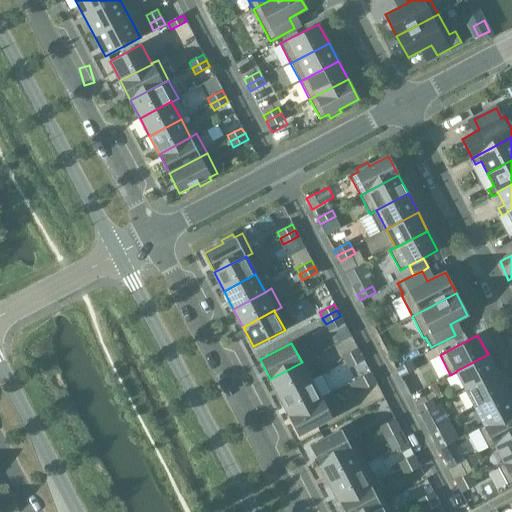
[(346,362),(361,354),(358,349),(343,356),(346,362)]
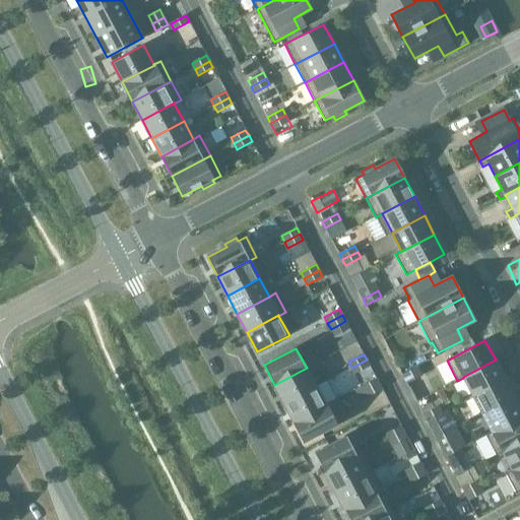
[(367,360),(351,368),(354,374),(370,366),(367,360)]
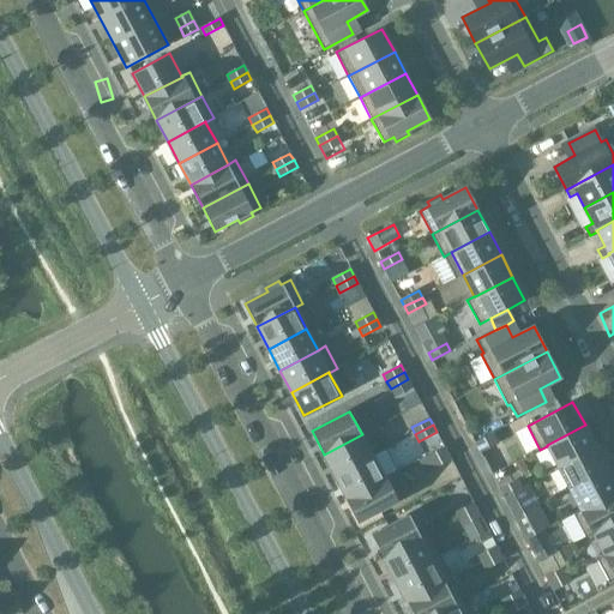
[(547,445),(547,446),(559,467),(596,447),(585,425),(547,445)]
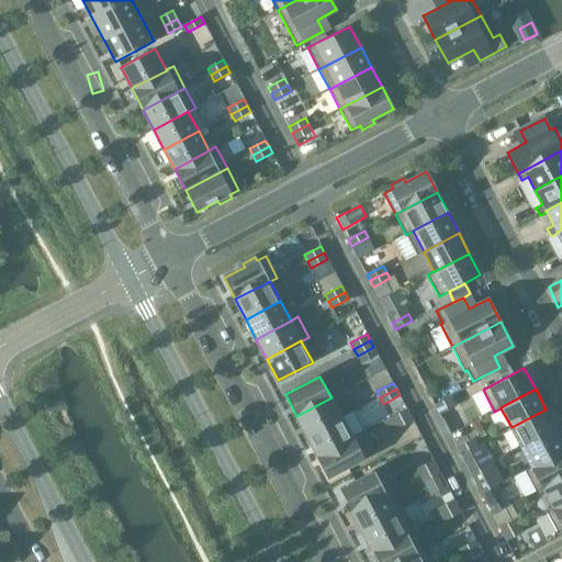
[(451,396),(435,405),(438,412),(454,403),(451,396)]
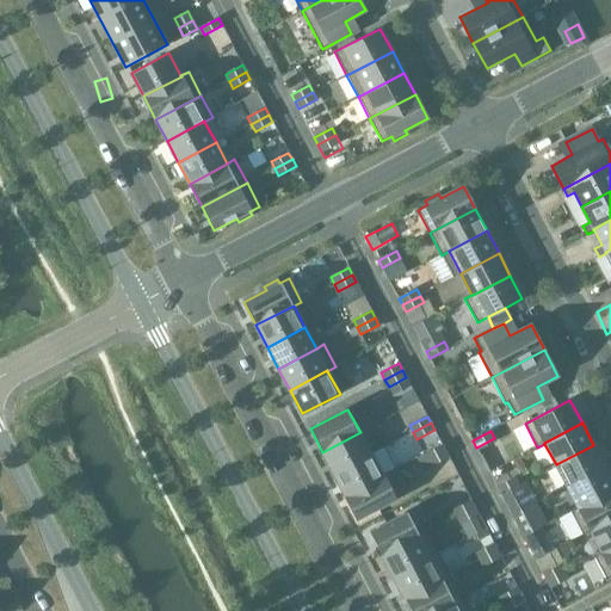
[(334,474),(371,454),(360,432),(322,452),(334,474)]
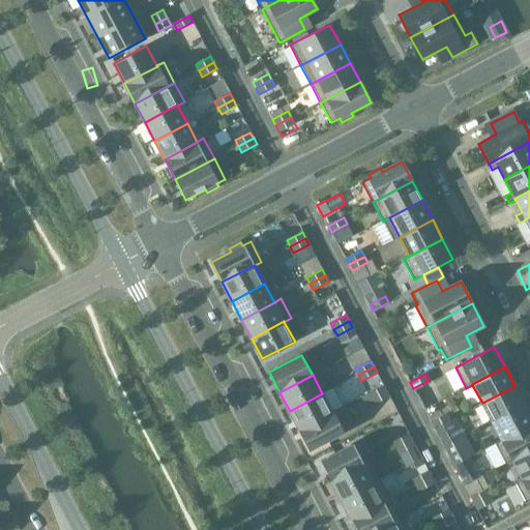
[(384,385),(361,396),(367,408),(389,396),(384,385)]
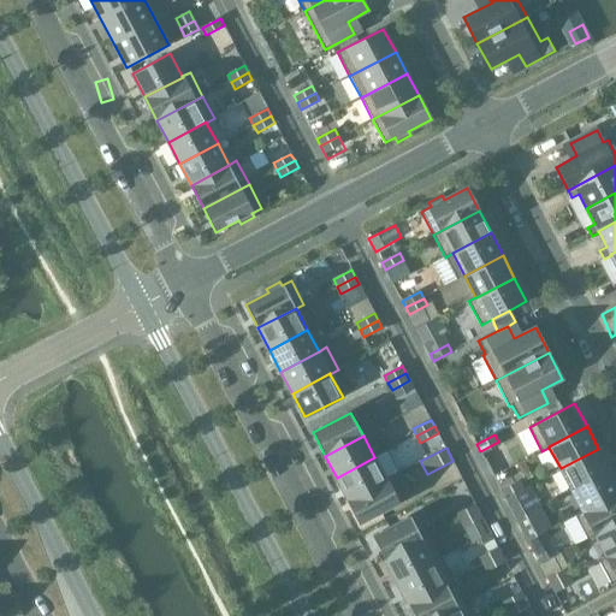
[(561,468),(572,490),(610,471),(598,449),(561,468)]
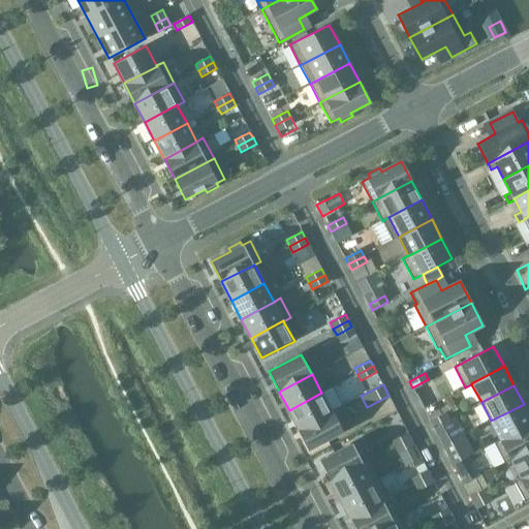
[(332,411),(331,411),(321,393),(289,410),(299,429),(332,411)]
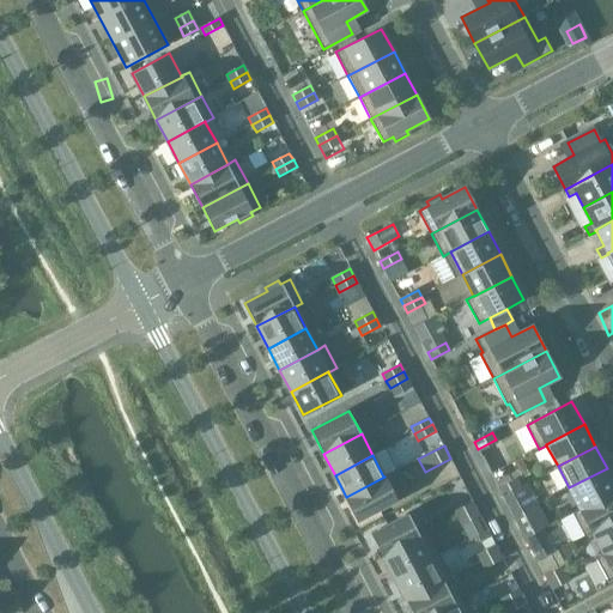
[(569,487),(580,509),(581,509),(612,491),(612,479),(607,468),(569,487)]
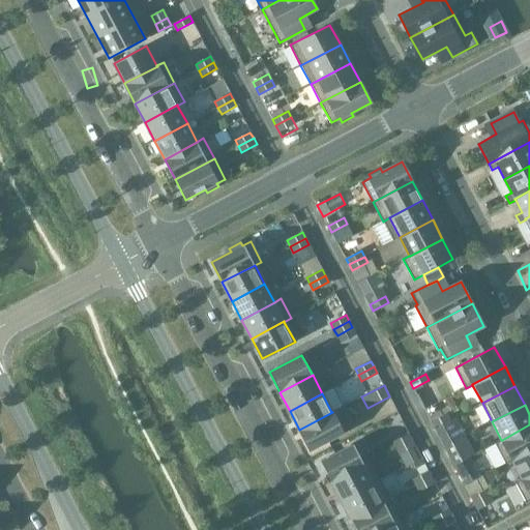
[(299,430),(310,450),(349,430),(339,409),(331,412),(332,412),(299,430)]
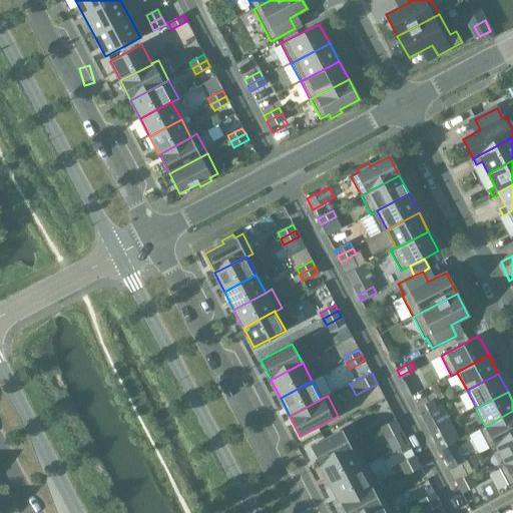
[(421,414),(436,406),(432,401),(418,408),(421,414)]
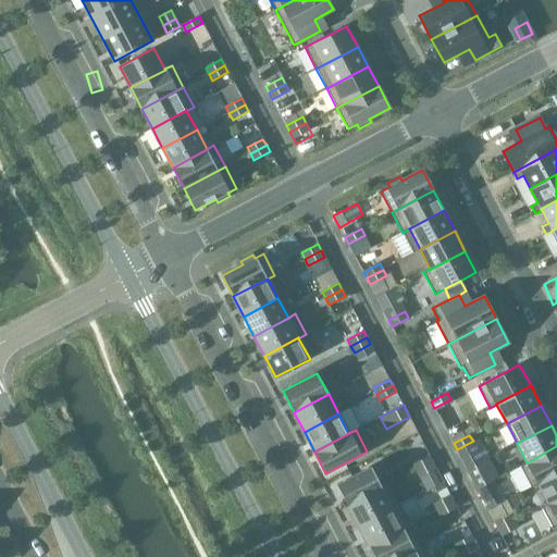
[(473,441),(457,449),(460,456),(477,447),(473,441)]
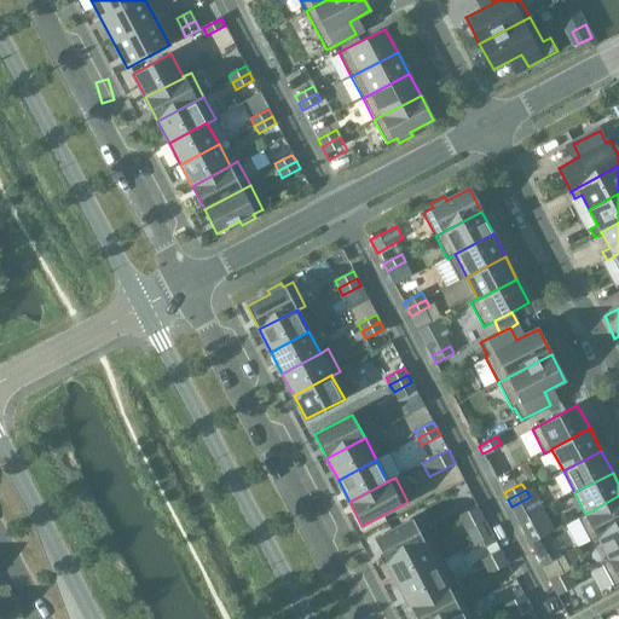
[(618,496),(586,514),(585,514),(578,518),(591,542),(599,538),(599,537),(618,526),(618,496)]
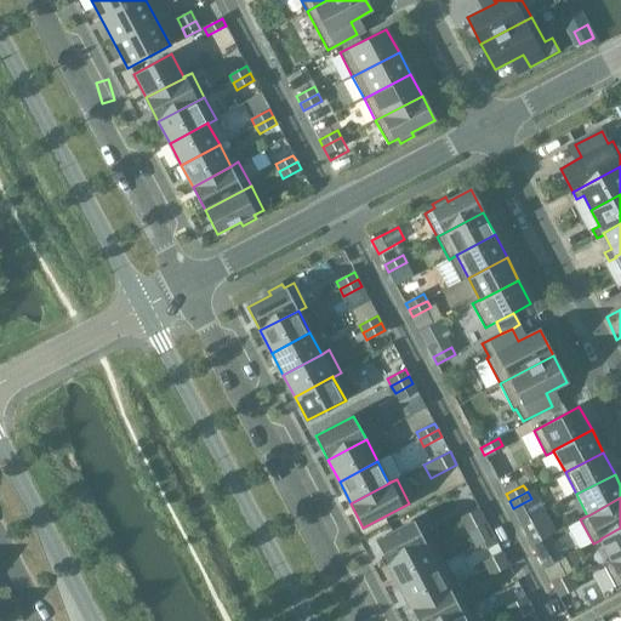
[(465,524),(483,516),(478,508),(461,518),(465,524)]
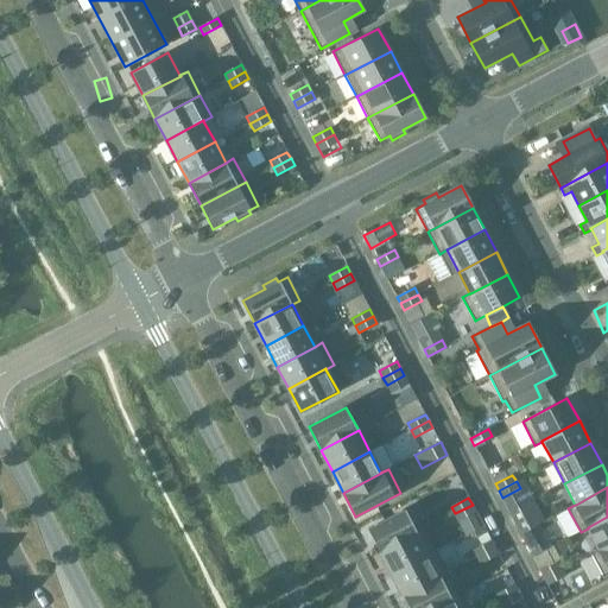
[(538,525),(544,521),(533,500),(510,512),(521,533),(538,525)]
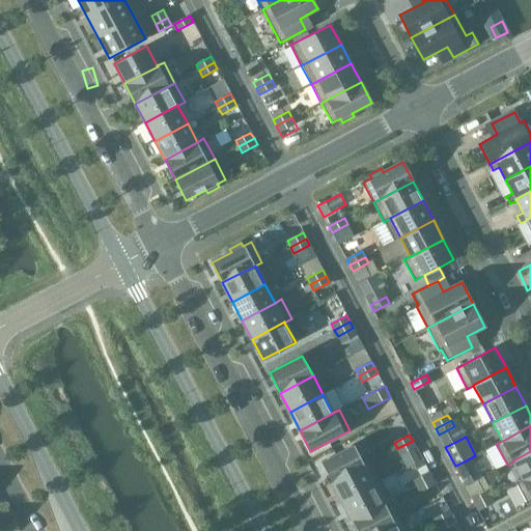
[(413,441),(397,448),(400,454),(413,448),(416,446),(413,441)]
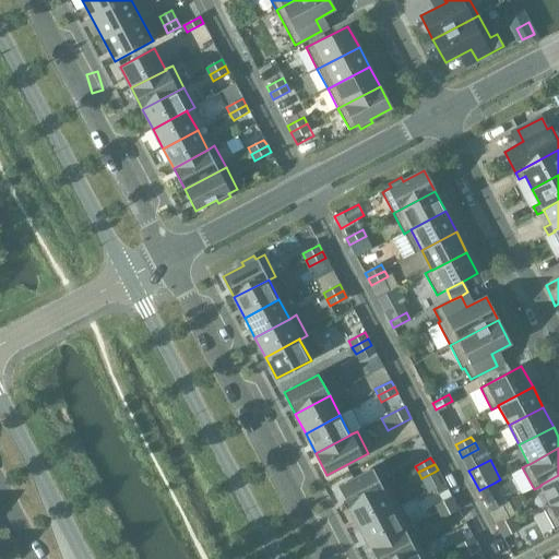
[(391,486),(380,465),(339,487),(349,508),(391,486)]
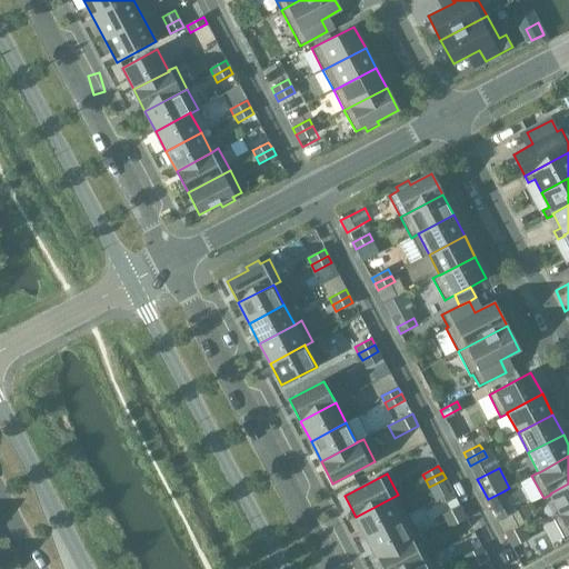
[(442,480),(429,487),(436,500),(450,493),(442,480)]
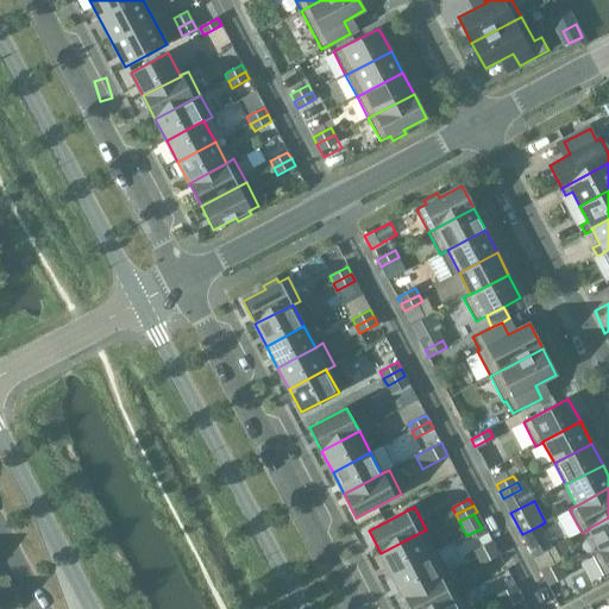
[(589,529),(600,550),(608,545),(608,518),(589,528),(589,529)]
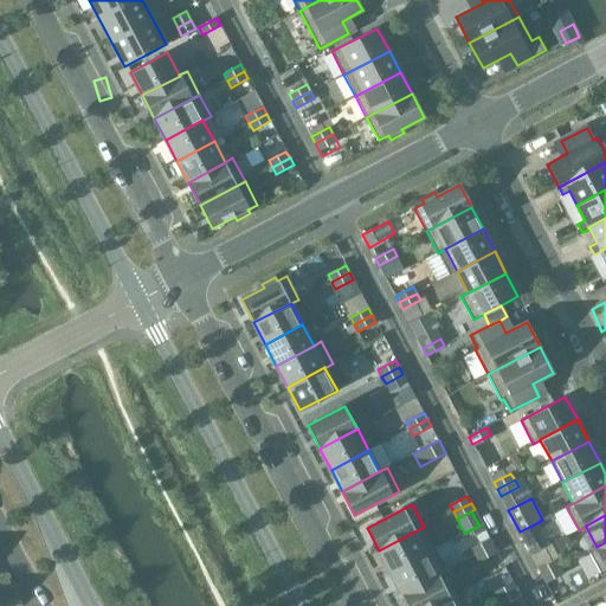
[(536,523),(520,532),(523,539),(541,529),(536,523)]
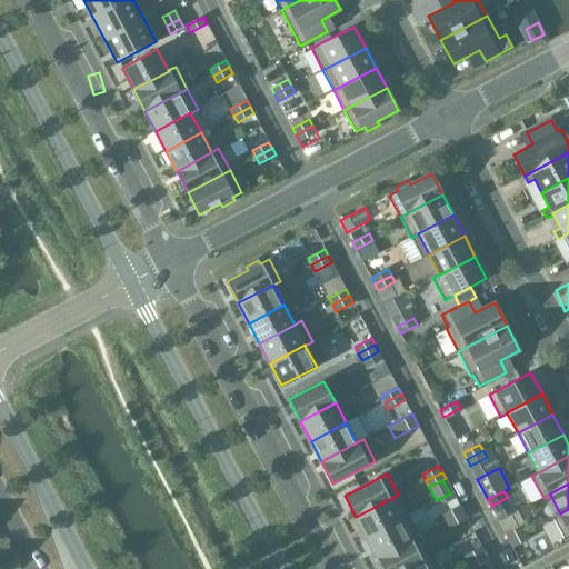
[(366,537),(408,515),(398,495),(356,517),(366,537)]
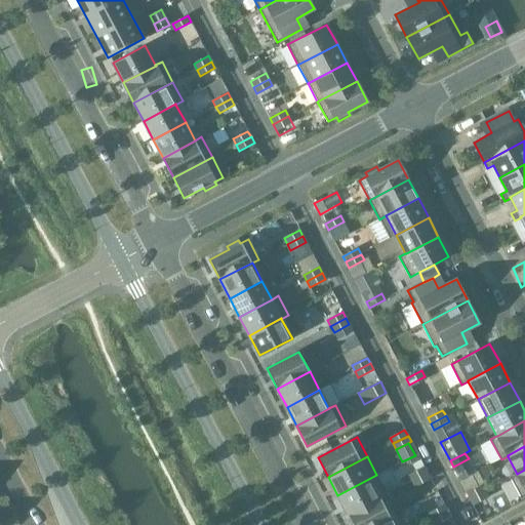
[(412,481),(428,473),(423,467),(409,475),(412,481)]
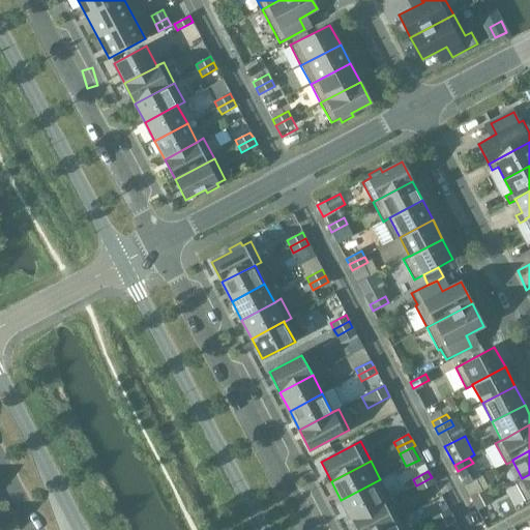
[(522,478),(516,481),(526,502),(529,500),(529,474),(522,478)]
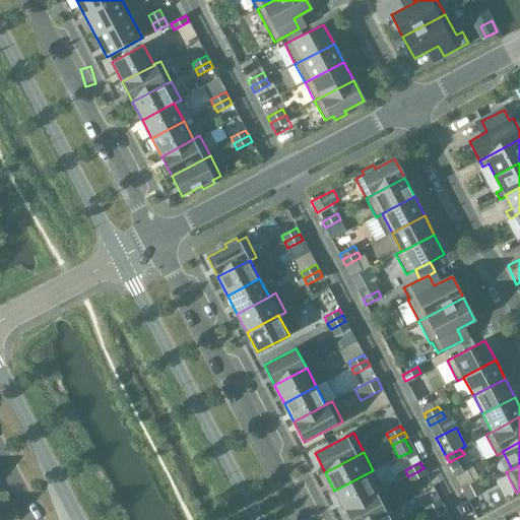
[(424,468),(408,476),(411,481),(427,474),(424,468)]
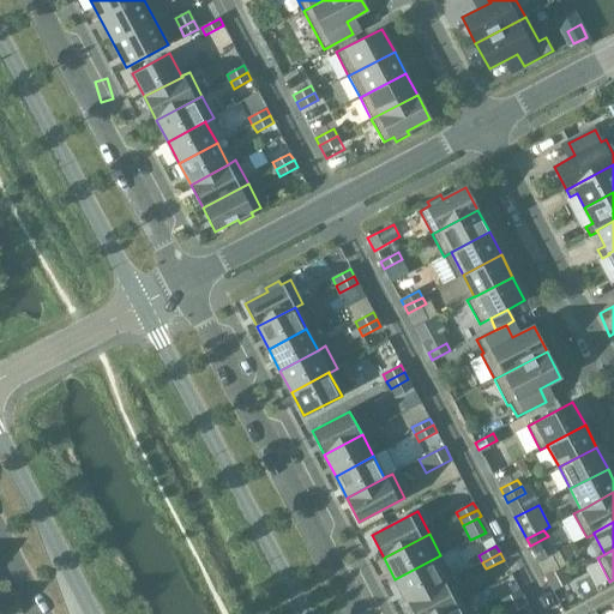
[(407,601),(452,577),(440,555),(395,579),(407,601)]
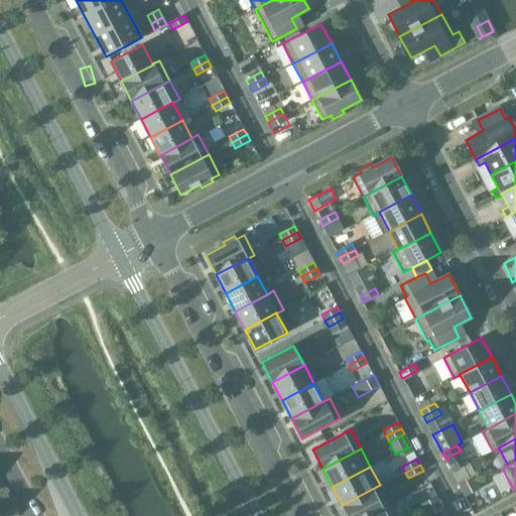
[(462,491),(477,483),(474,477),(459,485),(462,491)]
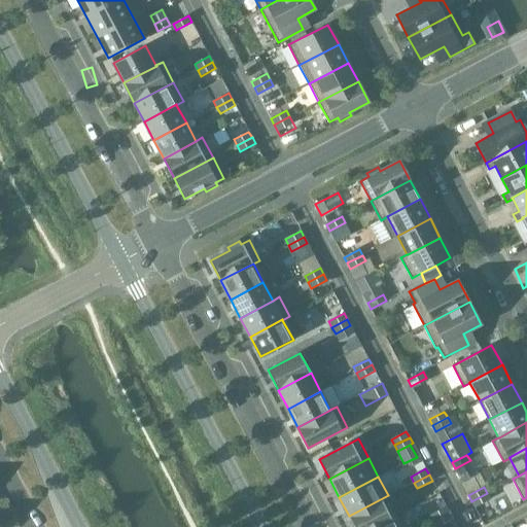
[(487,493),(471,501),(475,506),(490,499),(487,493)]
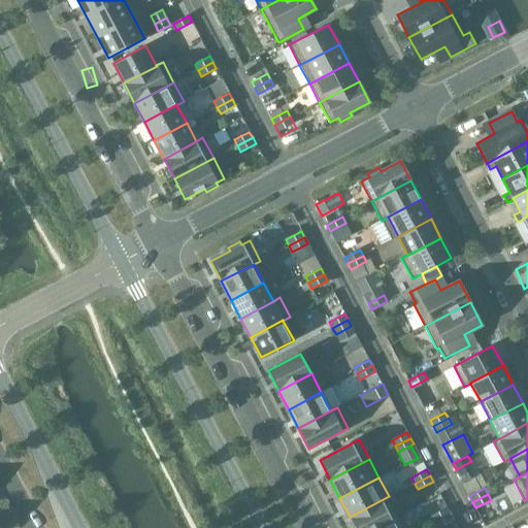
[(355,527),(376,527),(399,517),(389,496),(350,517),(355,527)]
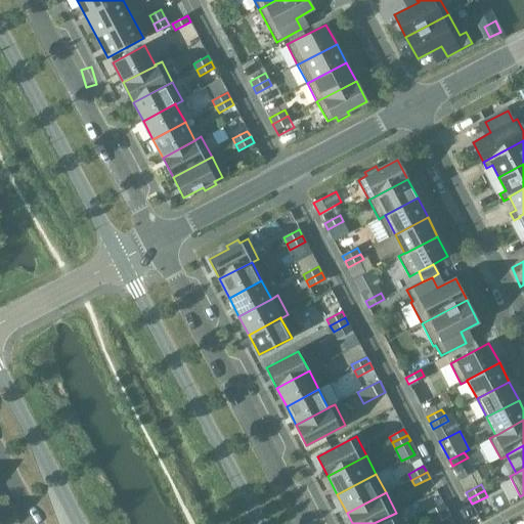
[(431,518),(446,510),(443,504),(428,512),(431,518)]
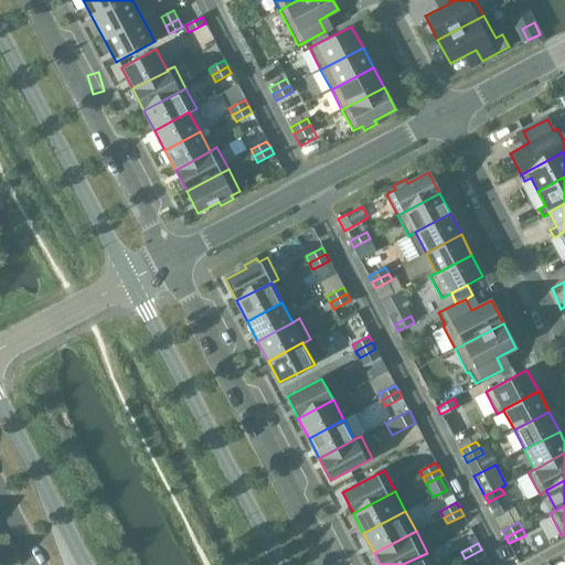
[(481,550),(465,558),(468,564),(484,556),(481,550)]
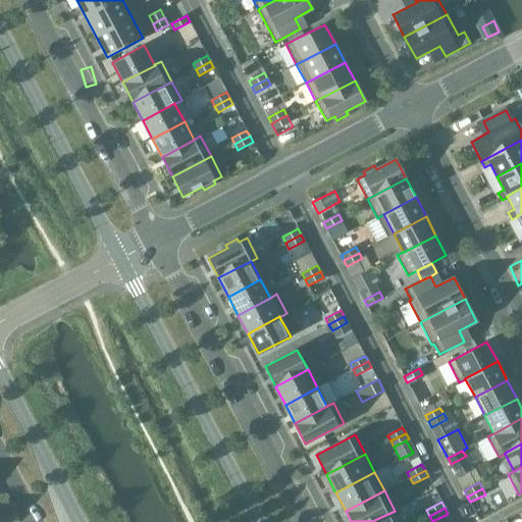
[(400,521),(395,511),(372,521),(400,521)]
